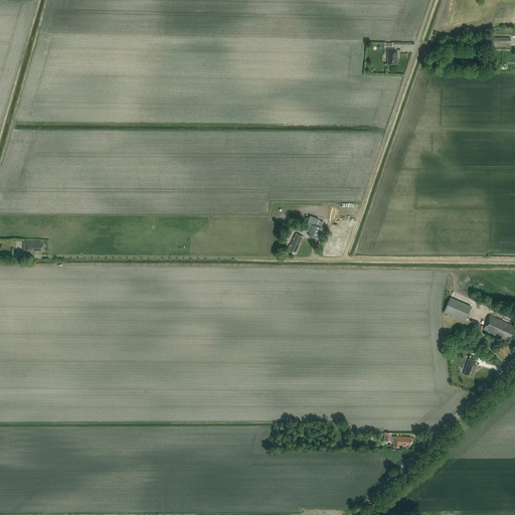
[(489,34),(489,40),(493,40),(493,46),(510,46),(510,37),(493,37),(493,34),(489,34)]
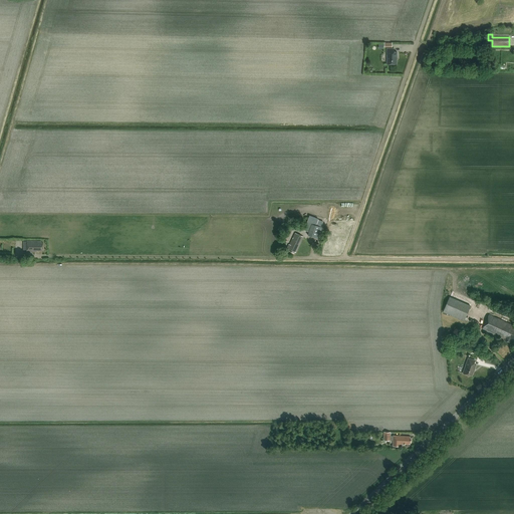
[(388,63),(396,63),(396,56),(397,56),(397,51),(395,51),(395,48),(387,48),(387,51),(388,51),(388,63)]
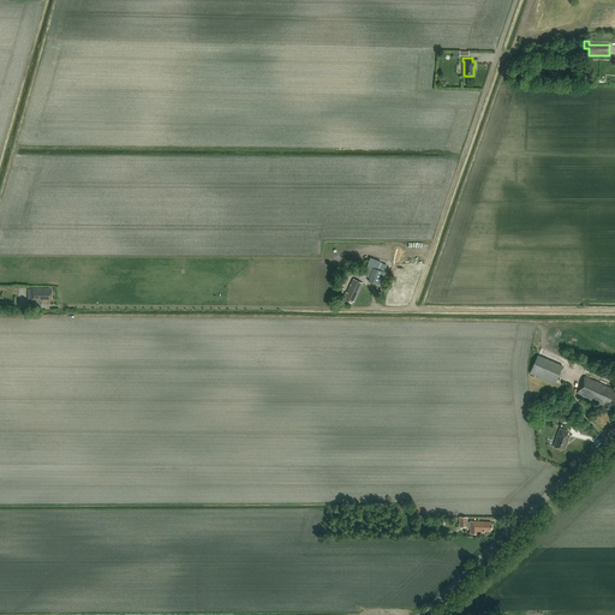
[(384,270),(387,264),(380,262),(377,269),(372,267),(370,267),(368,274),(370,275),(368,281),(384,286),(389,273),(384,270)]
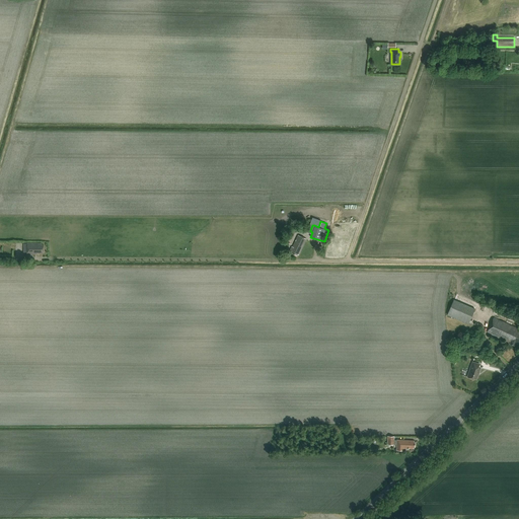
[(306,238),(299,235),(293,246),(292,246),(290,250),(290,252),(297,255),(298,254),(299,254),(306,238)]
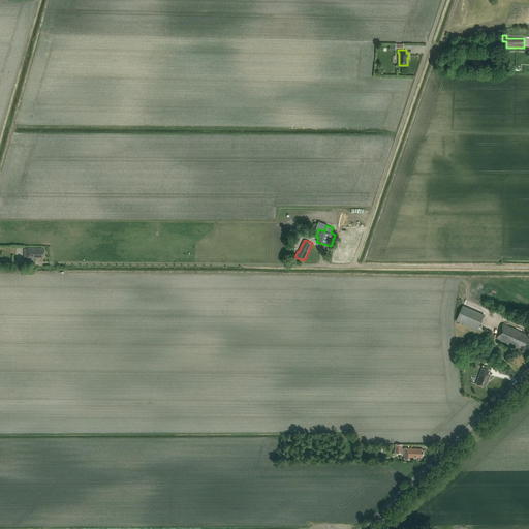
[(44,257),(44,249),(42,249),(42,248),(25,247),(25,253),(28,253),(28,258),(38,258),(38,257),(44,257)]
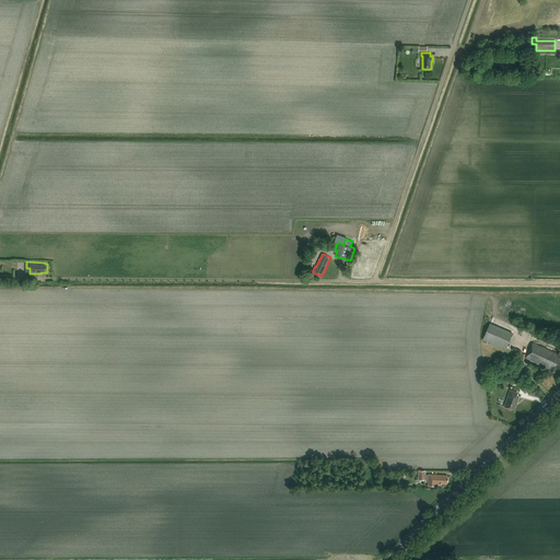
[(490,323),(482,339),(505,350),(513,334),(490,323)]
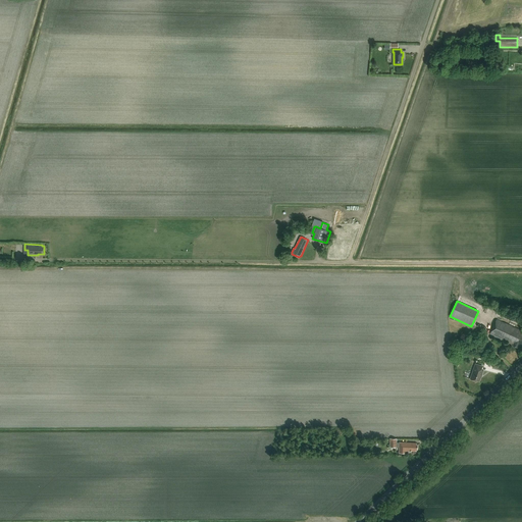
[(521,330),(497,319),(489,333),(510,344),(510,343),(513,344),(512,346),(517,348),(518,346),(521,347),(521,330)]
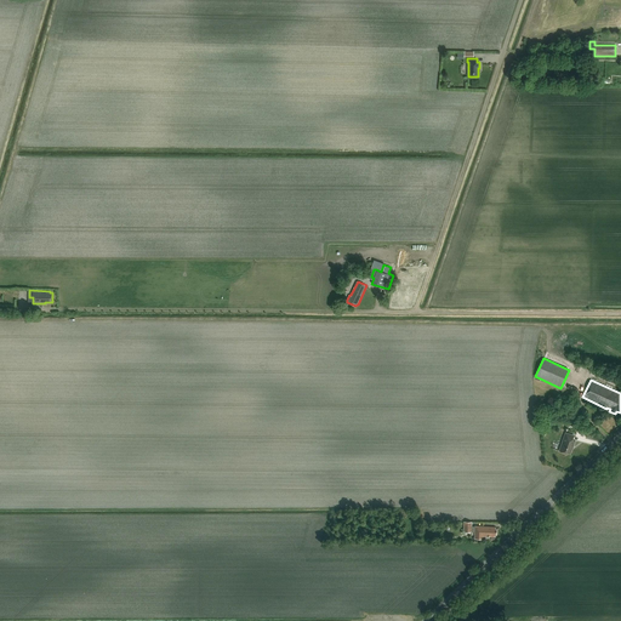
[(571,439),(573,436),(565,433),(564,438),(565,438),(560,451),(569,455),(573,446),(574,446),(575,442),(571,439)]
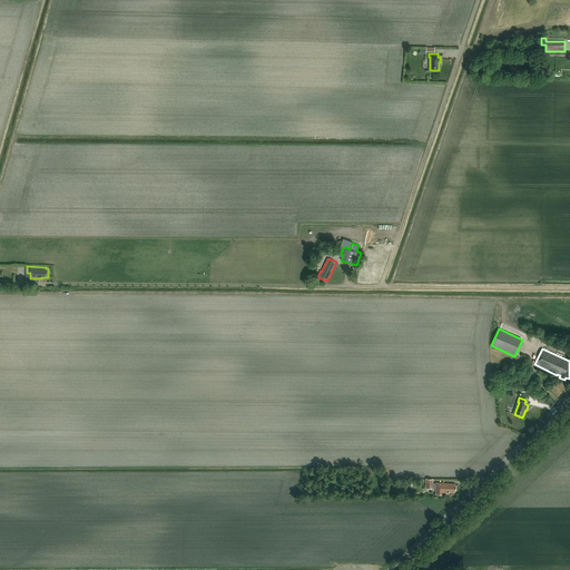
[(435,490),(436,483),(433,483),(433,479),(426,479),(425,488),(435,489),(435,490)]
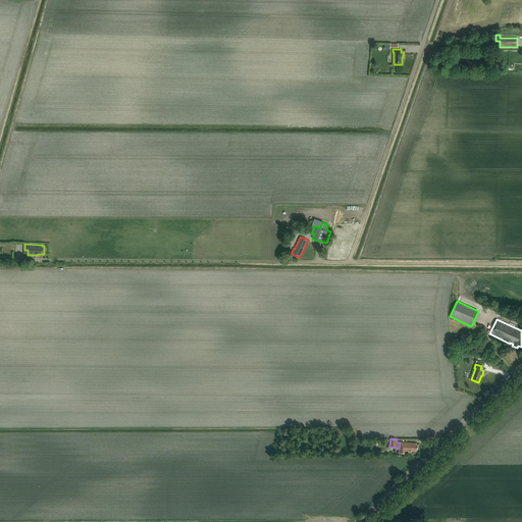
[(417,450),(417,445),(416,445),(416,444),(400,442),(399,449),(399,453),(406,453),(406,451),(409,452),(409,451),(416,451),(416,450),(417,450)]
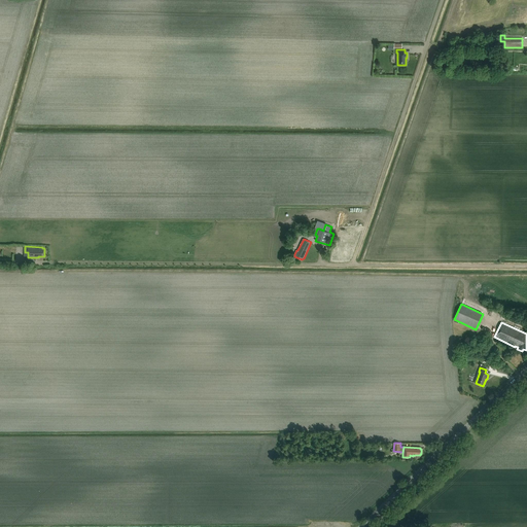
All buildings are outlined.
